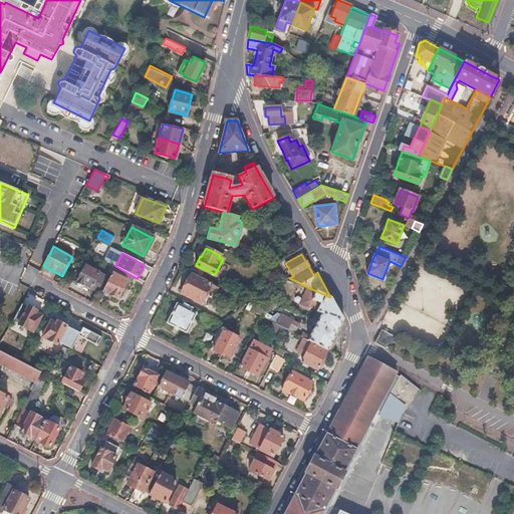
[(104,275),(84,264),(75,280),(95,291),(104,275)]
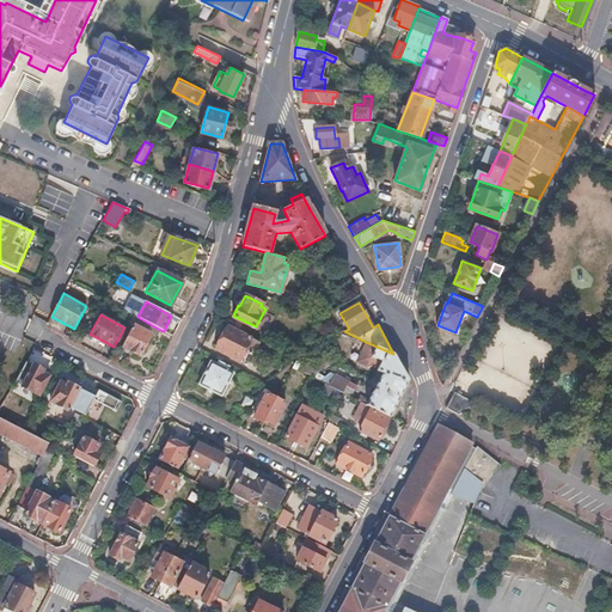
[(158,329),(138,317),(132,314),(127,323),(132,325),(121,347),(138,356),(150,335),(153,337),(158,329)]
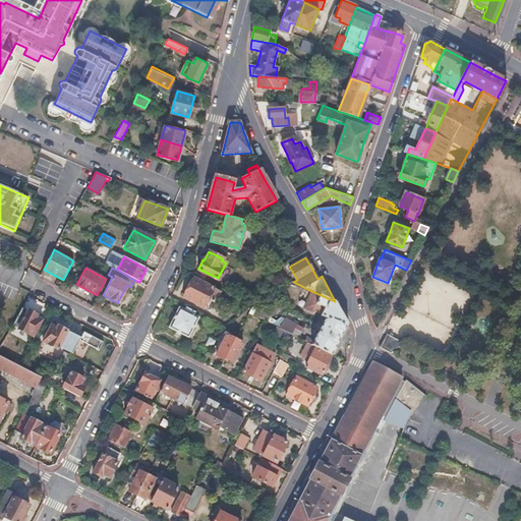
[(220,292),(194,279),(184,298),(204,307),(211,294),(217,297),(220,292)]
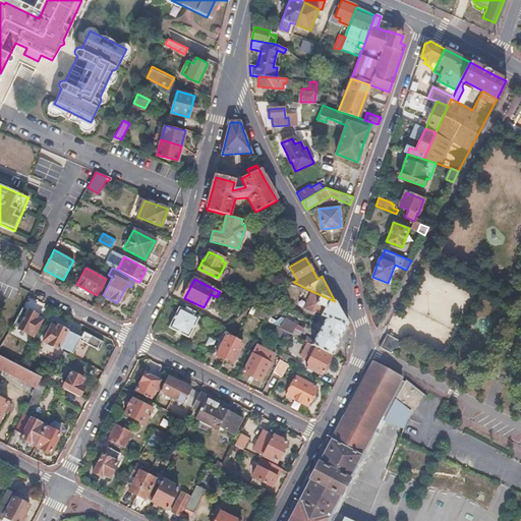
[(313,346),(332,355),(333,353),(335,355),(336,351),(338,348),(336,347),(348,324),(335,301),(311,291),(304,307),(313,312),(314,309),(324,313),(323,316),(327,319),(313,346)]
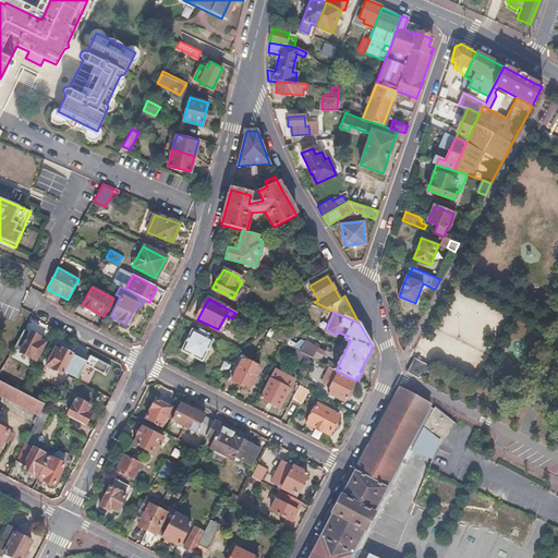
[(262,324),(254,319),(247,335),(254,338),(262,324)]
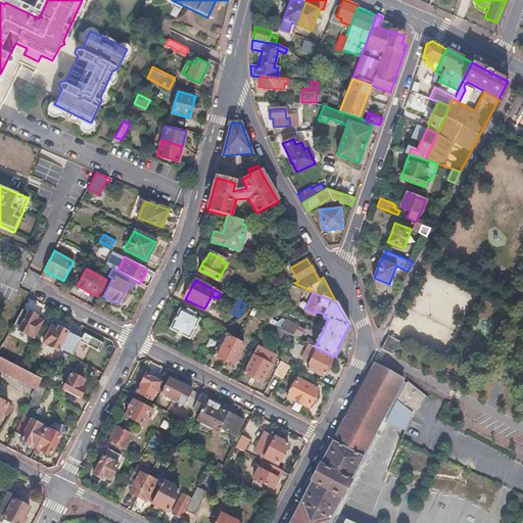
[(36,315),(24,308),(13,327),(32,337),(41,321),(34,318),(36,315)]
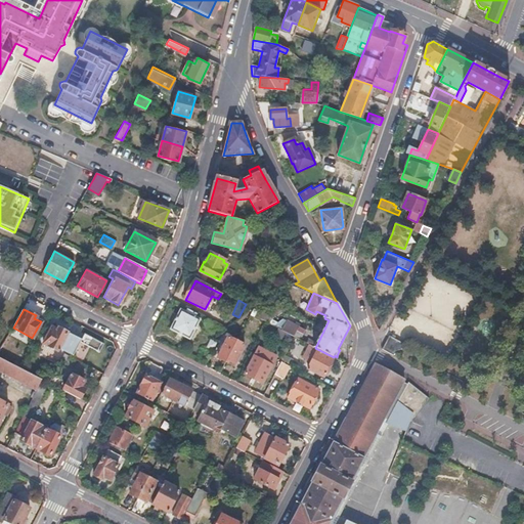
[(187,313),(180,310),(170,330),(180,335),(189,340),(200,319),(194,316),(195,314),(188,310),(187,313)]
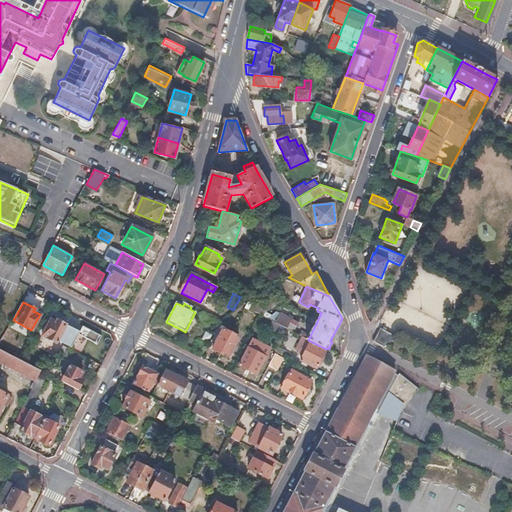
[(299,323),(280,314),(275,323),(283,327),(294,333),(299,323)]
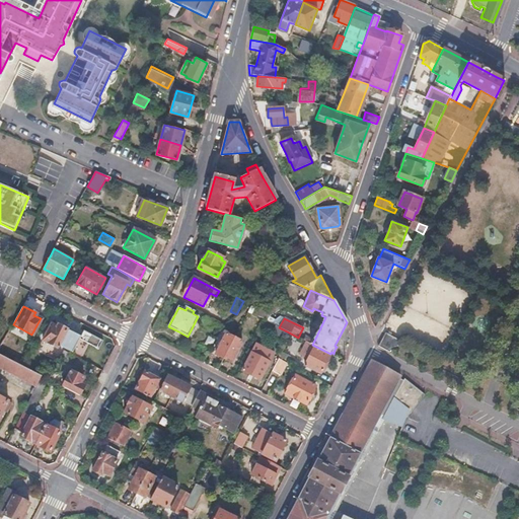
[(56,325),(49,322),(41,340),(55,347),(57,345),(73,353),(80,339),(81,337),(57,323),(56,325)]
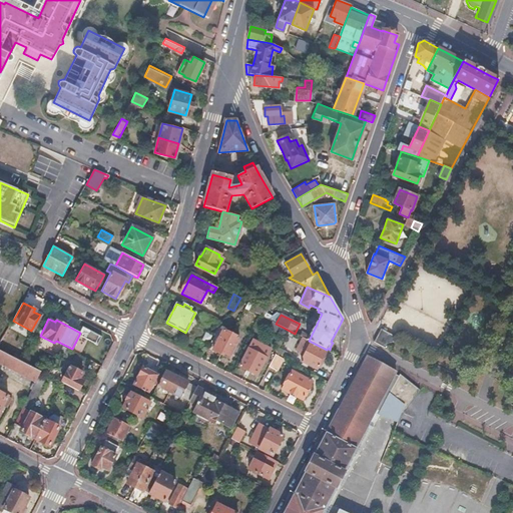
[(276,324),(274,323),(270,332),(279,337),(284,328),(276,324)]
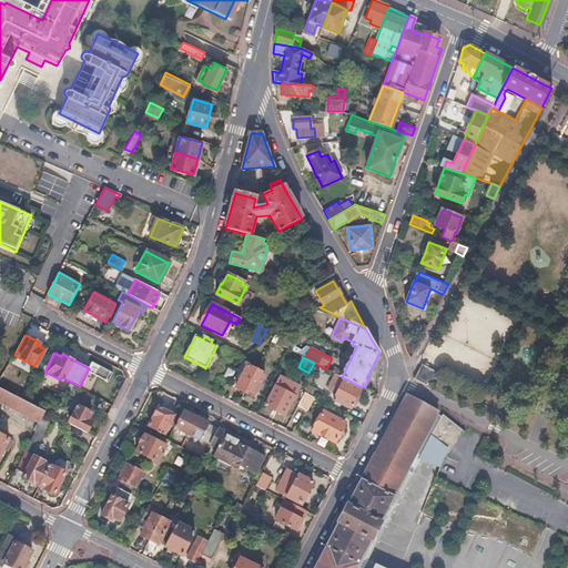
[(92,363),(89,368),(88,371),(109,382),(113,373),(92,363)]
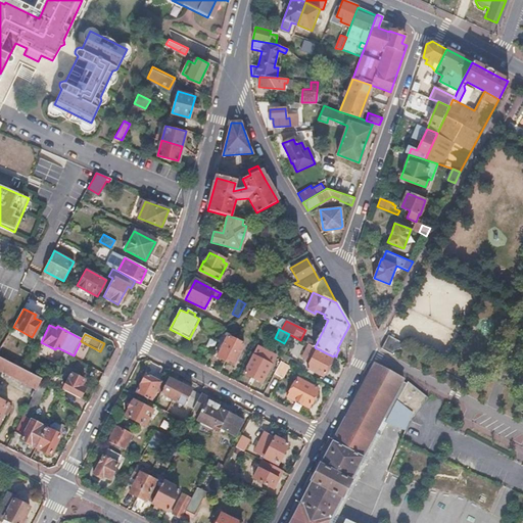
[(387,335),(381,348),(392,354),(394,349),(399,349),(403,342),(387,335)]
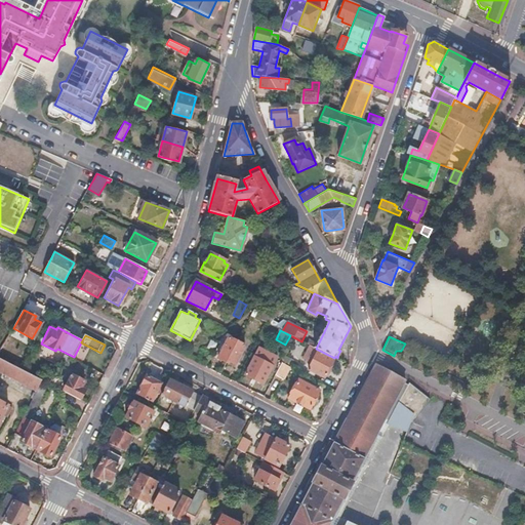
[(237,341),(229,337),(217,359),(221,361),(227,363),(237,341)]
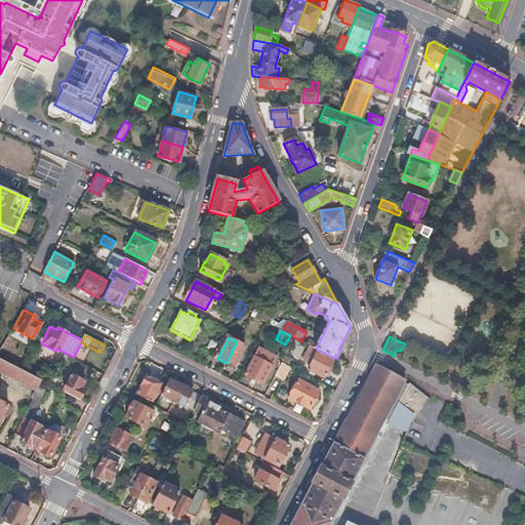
[(444,353),(447,345),(434,339),(431,348),(444,353)]
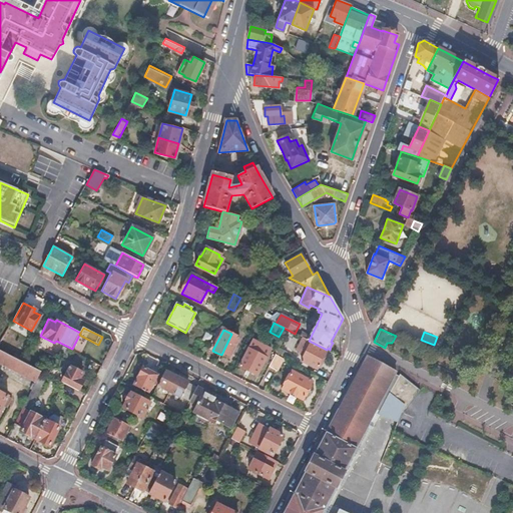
[(239,338),(231,334),(221,355),(224,357),(228,359),(239,338)]
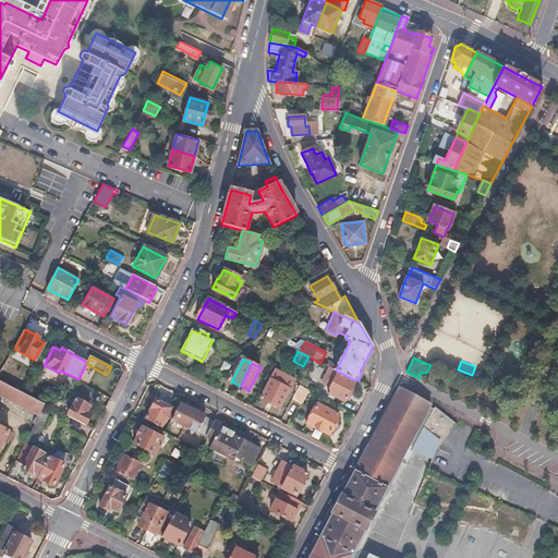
[(354,381),(339,373),(329,390),(344,400),(350,390),(354,381)]
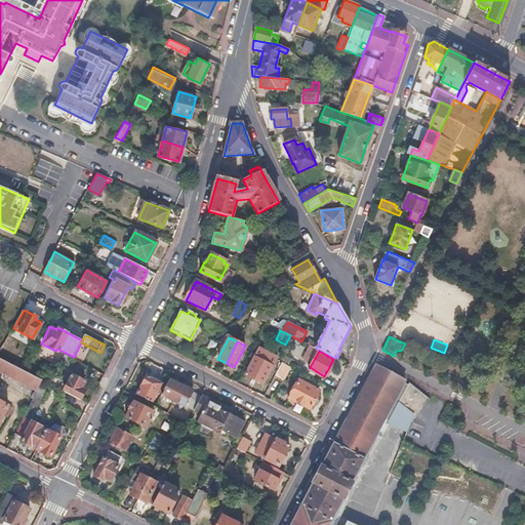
[(70,359),(63,355),(59,361),(67,365),(70,359)]
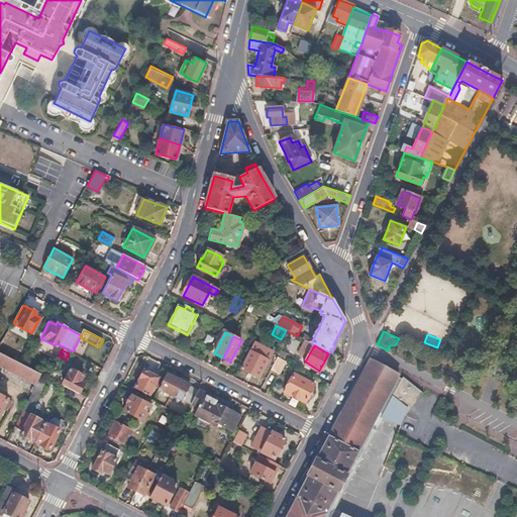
[(269,360),(250,351),(241,370),(250,374),(260,379),(269,360)]
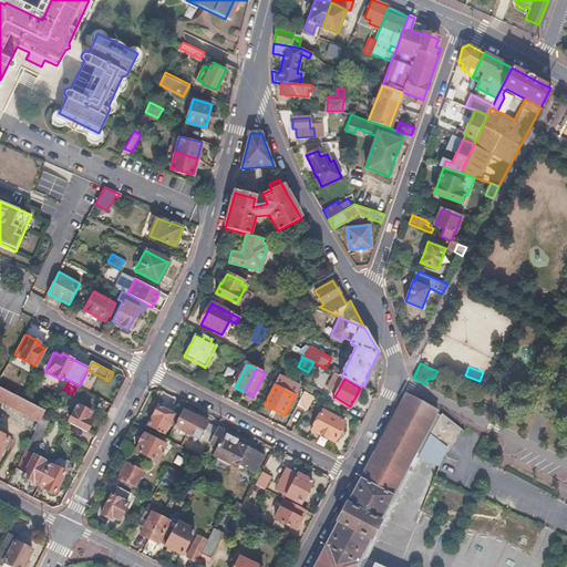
[(14,397),(0,388),(0,402),(40,423),(43,415),(45,412),(30,403),(23,400),(14,397)]
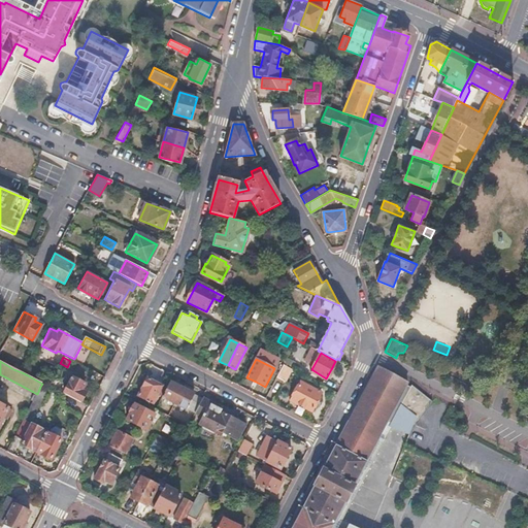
[(25,366),(17,363),(13,369),(22,372),(25,366)]
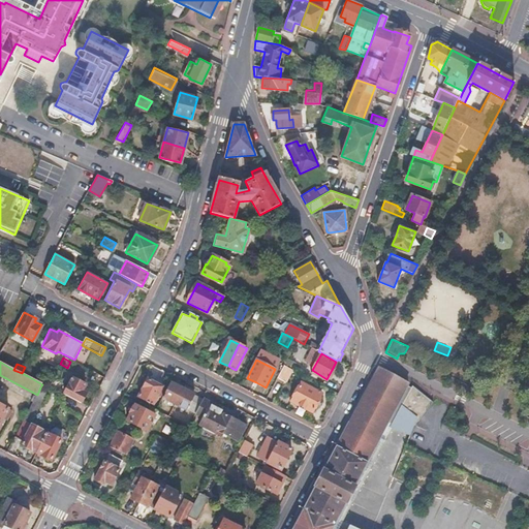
[(291,370),(284,366),(277,378),(285,382),(291,370)]
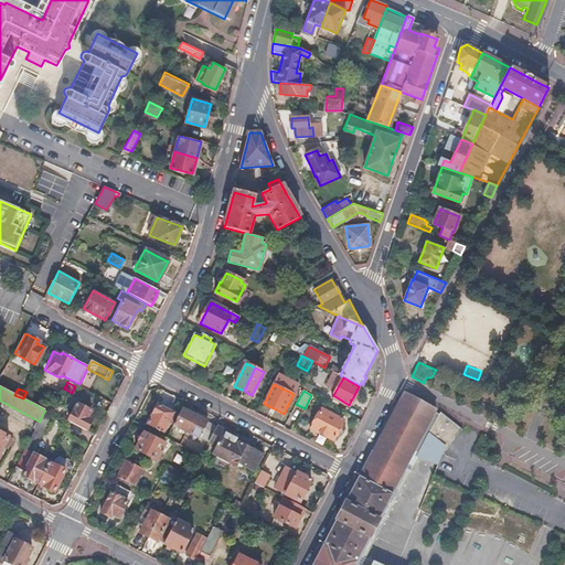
[(33,396),(27,392),(23,398),(30,402),(33,396)]
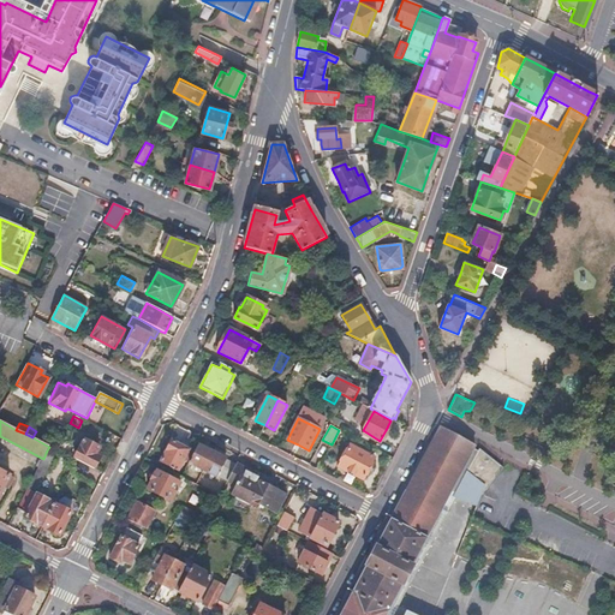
[(478,448),(439,427),(376,544),(339,614),(412,614),(407,613),(406,614),(390,614),(442,511),(440,508),(451,490),(454,493),(453,496),(476,506),(481,494),(502,466),(478,448)]
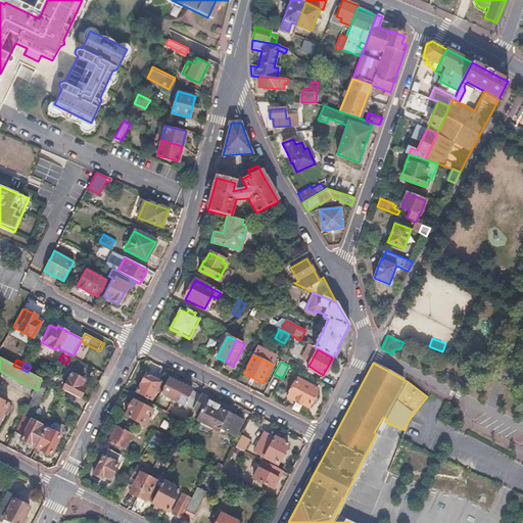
[(83,379),(69,373),(61,388),(79,396),(83,388),(79,386),(83,379)]
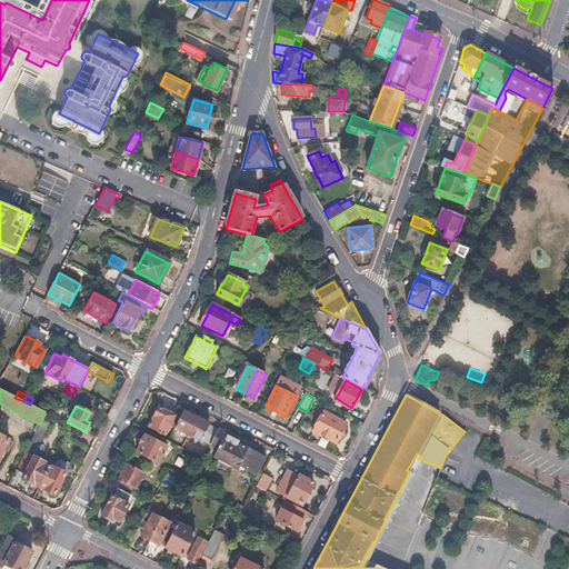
[(167,412),(159,408),(149,427),(165,436),(175,416),(167,412)]
